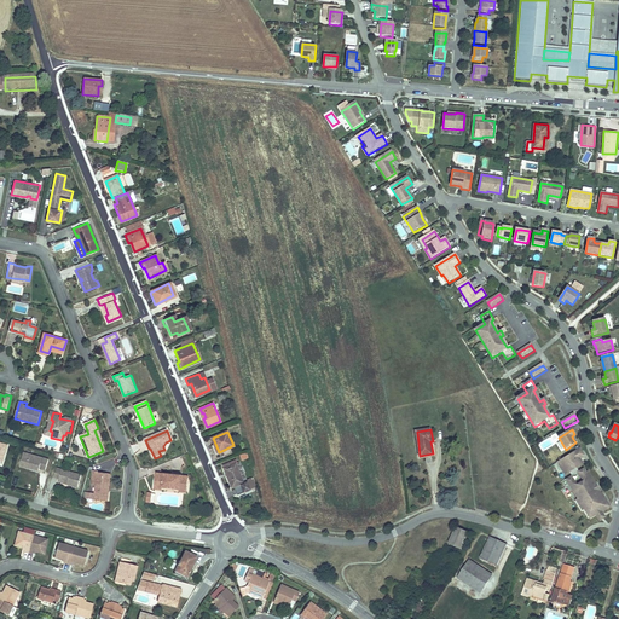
[(580,467),(577,458),(583,455),(579,450),(560,462),(567,474),(580,467)]
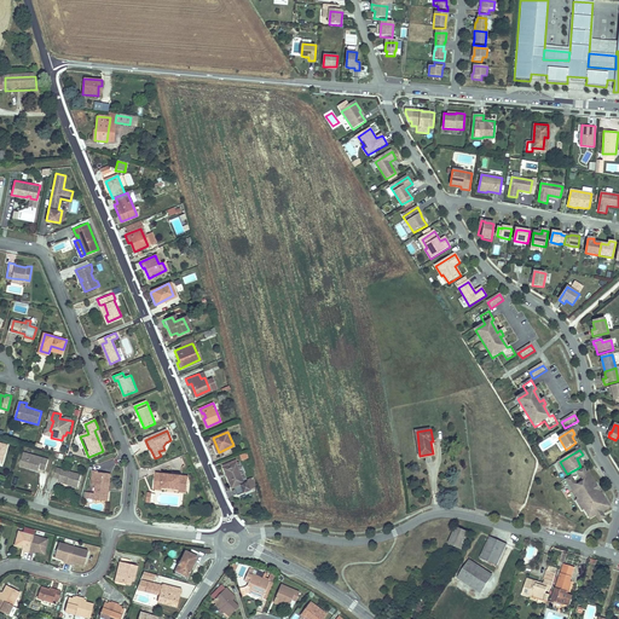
[(25,453),(22,467),(40,472),(41,469),(46,470),(50,461),(25,453)]
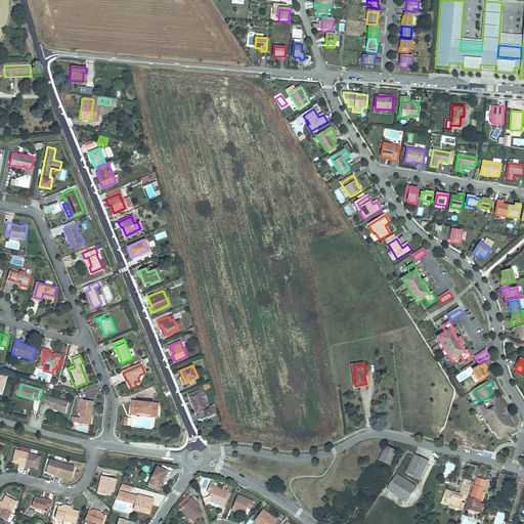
[(200,390),(190,395),(198,411),(200,411),(203,418),(213,412),(210,406),(208,407),(200,390)]
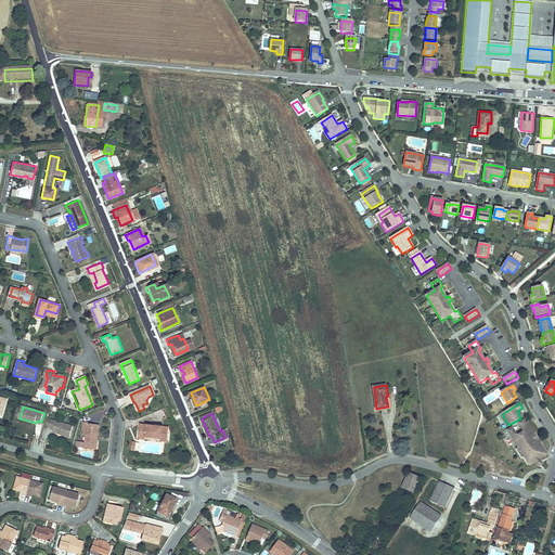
[(508,425),(502,414),(500,416),(506,427),(508,425)]
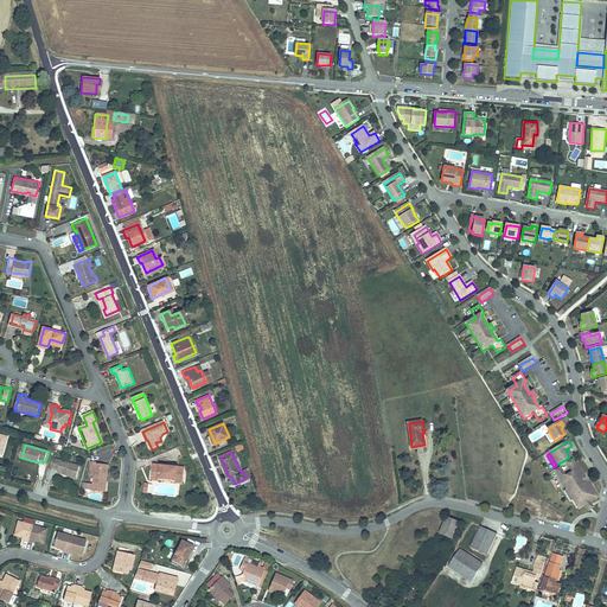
[(56,459),(53,468),(59,470),(59,472),(66,473),(66,475),(76,478),(80,466),(56,459)]
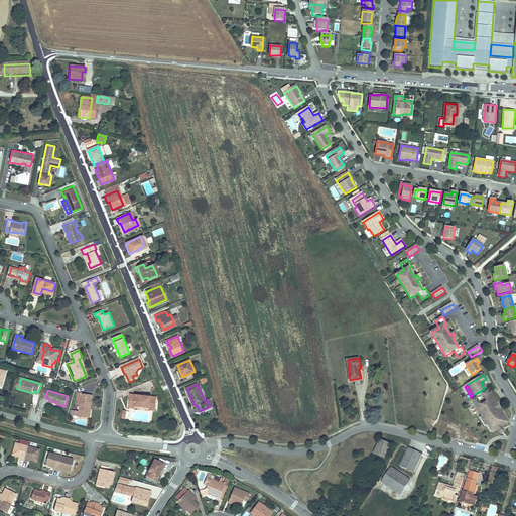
[(505,416),(502,412),(500,413),(499,411),(495,405),(496,404),(490,394),(489,395),(486,392),(482,394),(487,402),(481,406),(483,408),(479,411),(482,417),(481,418),(486,426),(488,425),(491,431),(499,427),(500,428),(502,427),(509,423),(506,417),(503,419),(502,417),(505,416)]
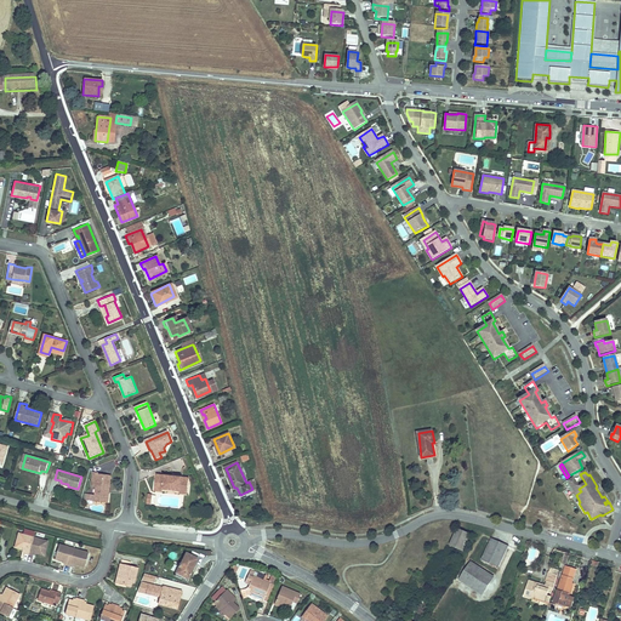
[(157,473),(157,485),(164,486),(164,488),(180,489),(181,488),(187,488),(188,476),(157,473)]
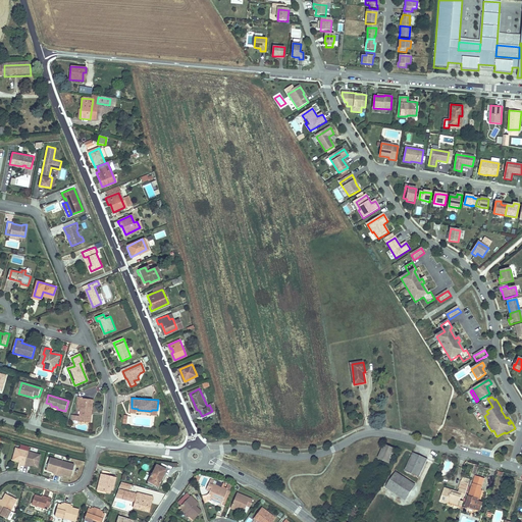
[(83,399),(82,401),(82,402),(91,403),(90,414),(92,414),(94,400),(83,399)]
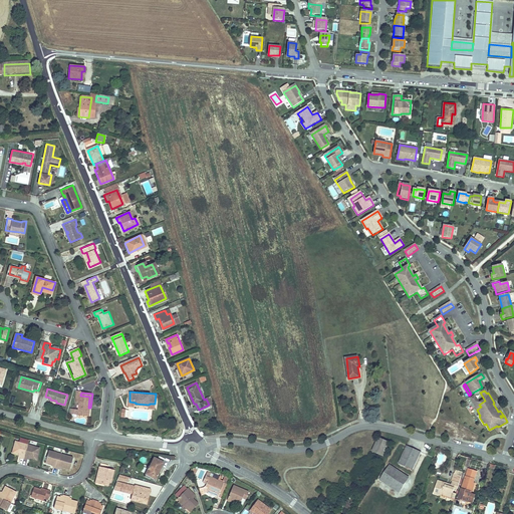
[(80,396),(80,395),(77,394),(76,404),(79,404),(78,415),(89,416),(90,408),(88,408),(89,397),(80,396)]
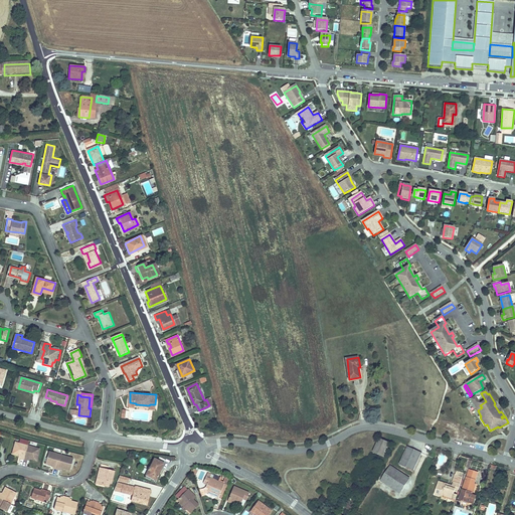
[(480,405),(475,397),(471,399),(478,410),(482,407),(480,405)]
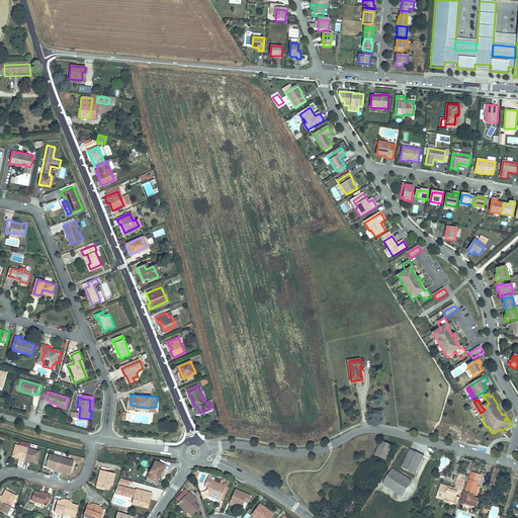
[(381,439),(375,454),(386,459),(393,444),(381,439)]
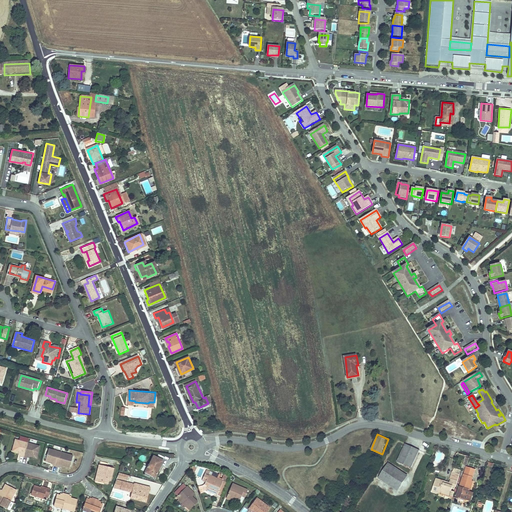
[(18,441),(15,440),(12,451),(19,453),(19,456),(28,458),(28,456),(36,458),(39,446),(26,443),(18,441)]
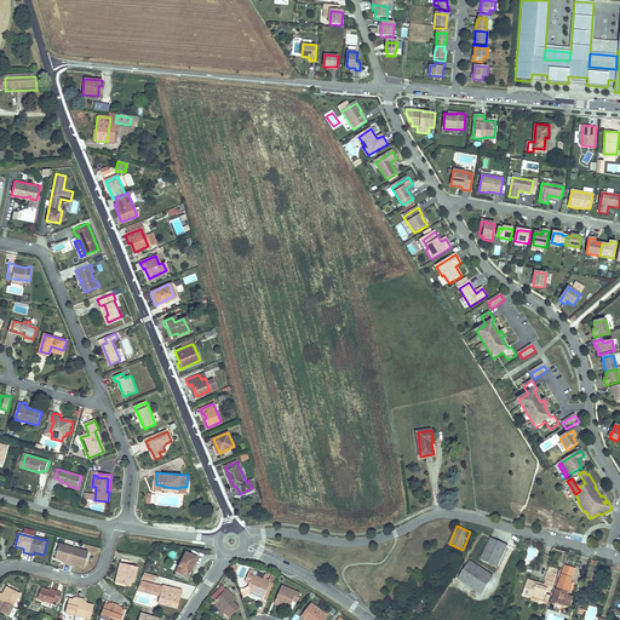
[(491,537),(482,557),(499,564),(507,544),(491,537)]
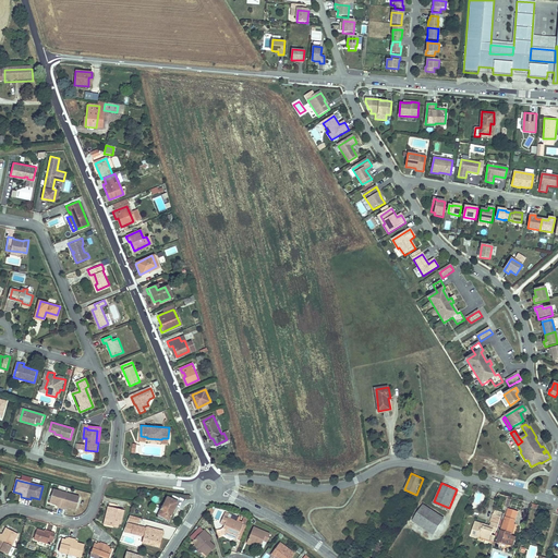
[(77,496),(51,488),(48,501),(58,504),(57,507),(65,509),(65,506),(74,508),(77,496)]
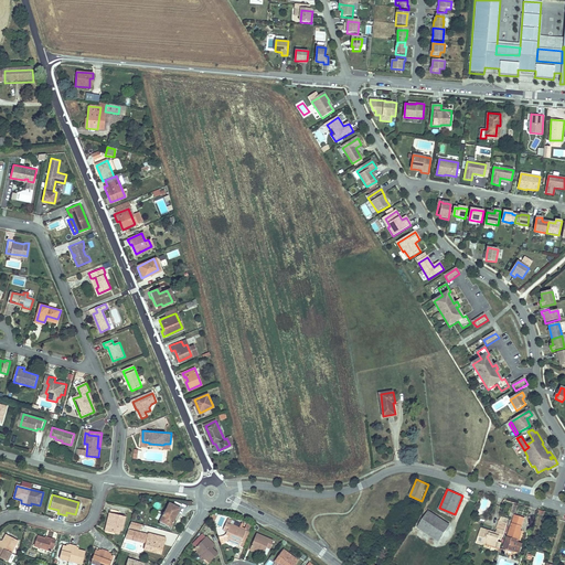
[(166,513),(162,521),(174,525),(182,507),(171,503),(167,513),(166,513)]
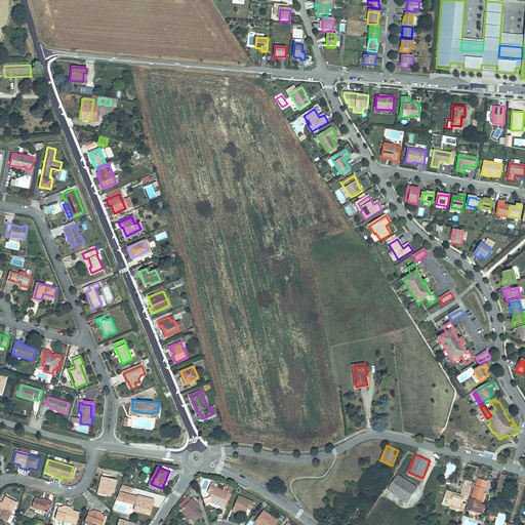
[(399,475),(390,489),(409,501),(418,487),(399,475)]
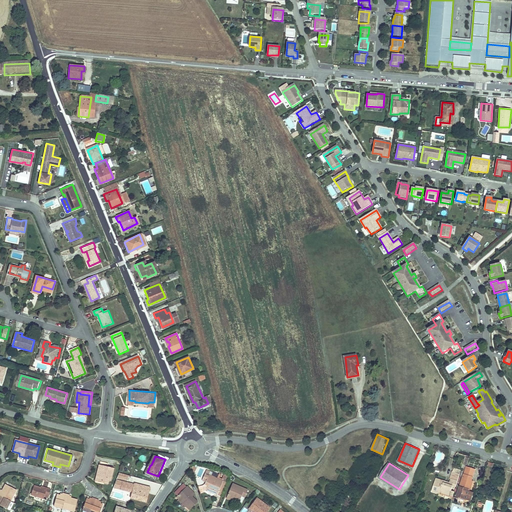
[(112,468),(101,465),(99,472),(98,472),(96,480),(107,483),(108,477),(110,477),(112,468)]
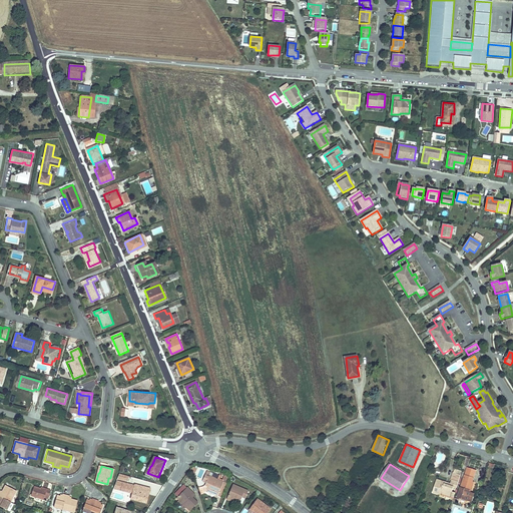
[(457,488),(461,475),(454,473),(450,486),(445,484),(446,482),(437,479),(433,492),(440,495),(441,493),(453,497),(455,493),(452,492),(454,487),(457,488)]
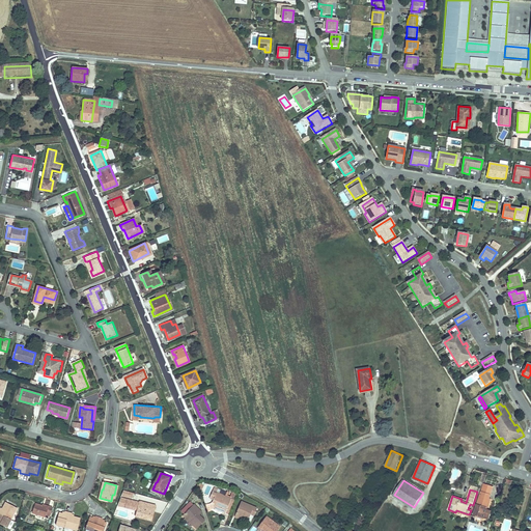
[(491,494),(481,492),(474,514),(486,518),(488,509),(487,508),(491,499),(490,498),(491,494)]
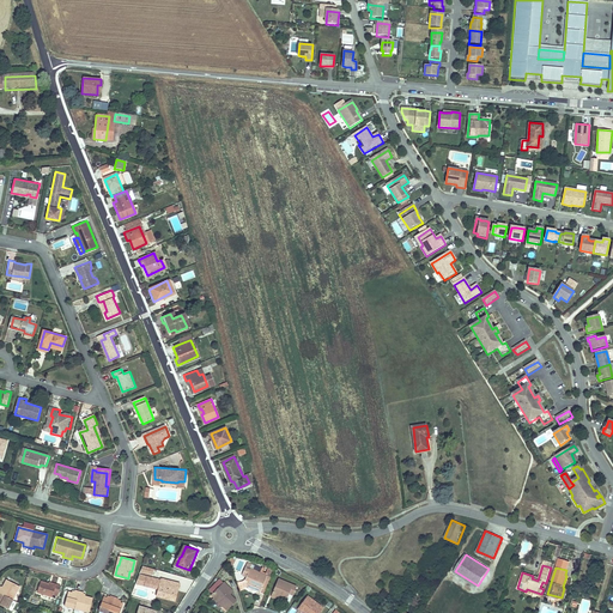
[(248,588),(265,595),(272,580),(253,572),(254,571),(247,569),(243,576),(247,577),(246,581),(249,582),(248,588)]
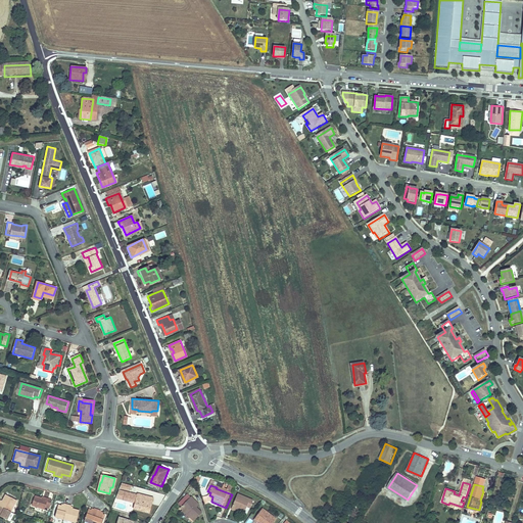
[(35,493),(32,504),(44,507),(45,505),(50,506),(53,497),(48,496),(48,497),(35,493)]
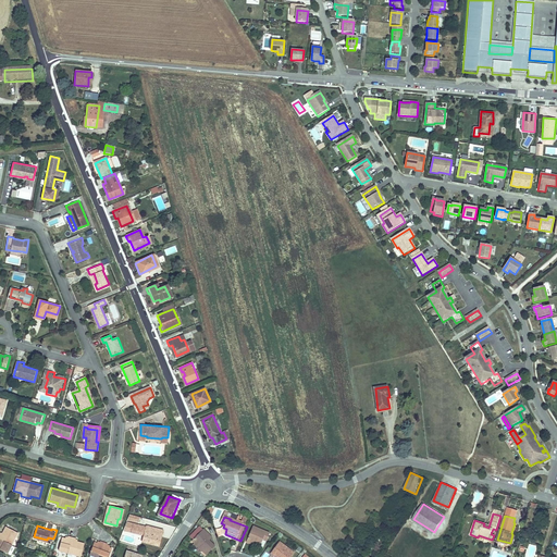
[(141,528),(139,541),(162,545),(165,530),(146,525),(145,528),(141,528)]
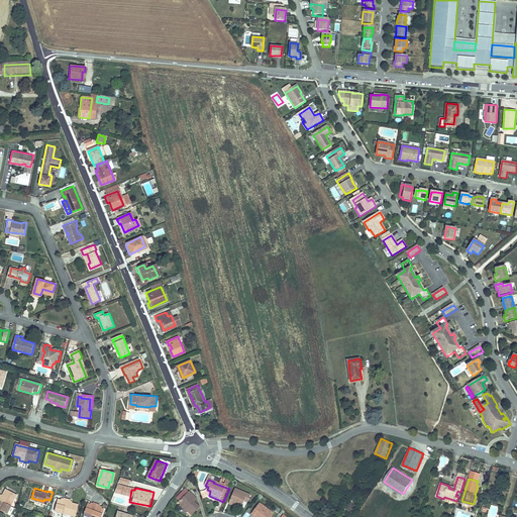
[(0,509),(7,513),(16,495),(5,489),(2,496),(0,495),(0,509)]
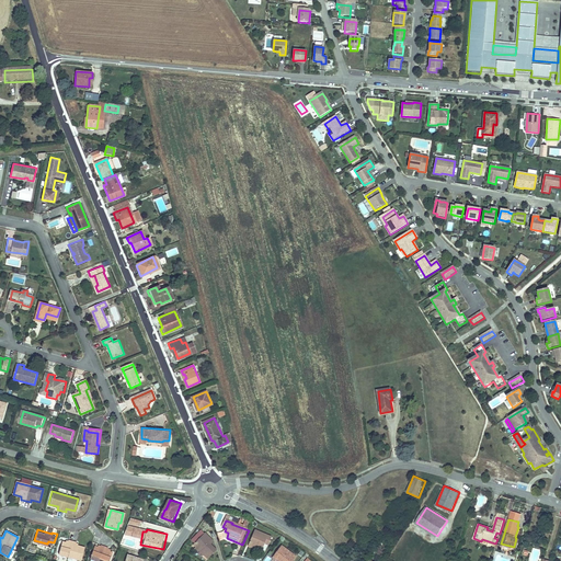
[(255,530),(249,546),(260,550),(264,542),(268,545),(272,538),(255,530)]
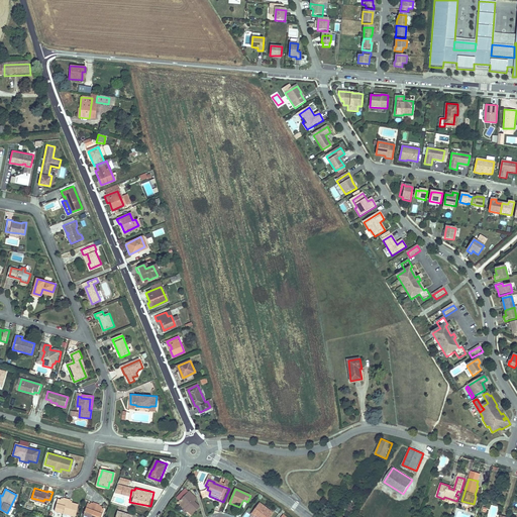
[(179,503),(182,505),(189,511),(193,515),(200,506),(195,502),(192,500),(195,497),(189,492),(179,503)]
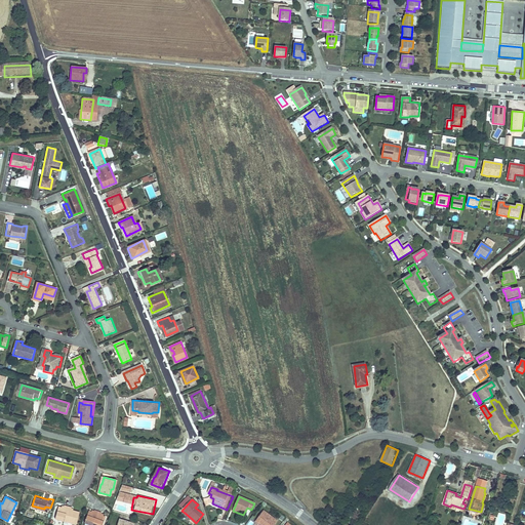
[(64,507),(61,506),(58,505),(55,516),(65,518),(77,522),(80,511),(73,509),(70,509),(64,507)]
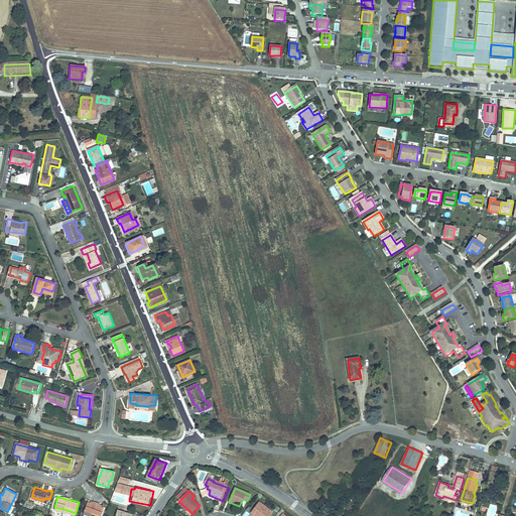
[(355,501),(350,498),(347,504),(352,507),(355,501)]
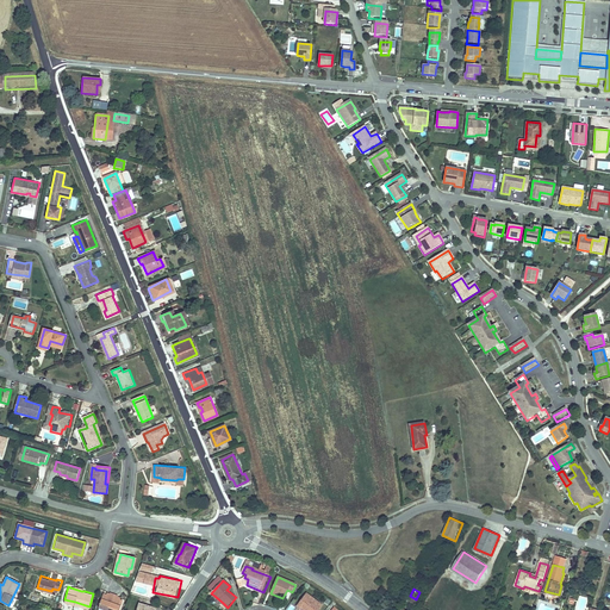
[(99,607),(106,609),(112,591),(111,591),(110,593),(103,592),(99,607)]
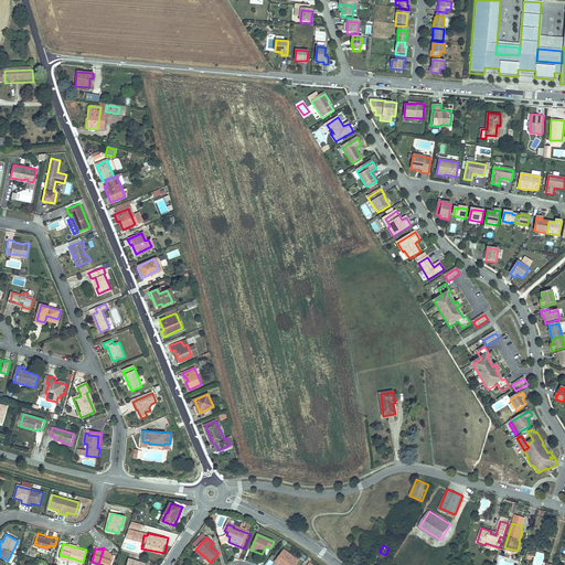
[(104,547),(98,564),(103,564),(109,564),(114,553),(109,552),(109,550),(104,547)]
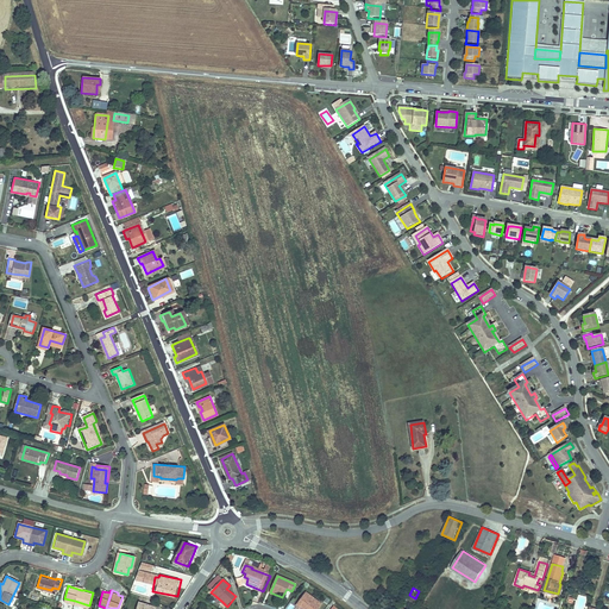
[(305,594),(295,606),(299,608),(316,608),(320,604),(305,594)]
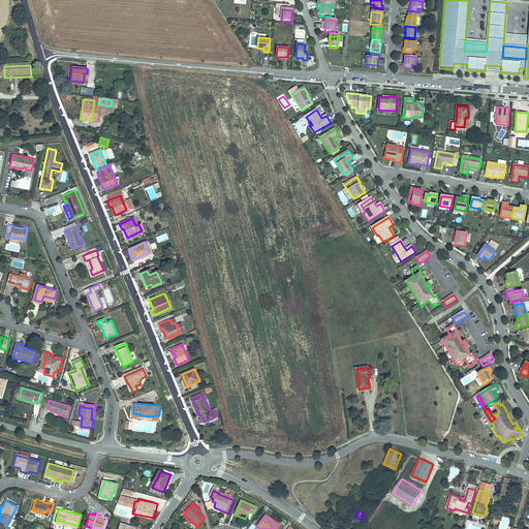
[(193,523),(186,517),(184,519),(191,525),(193,523)]
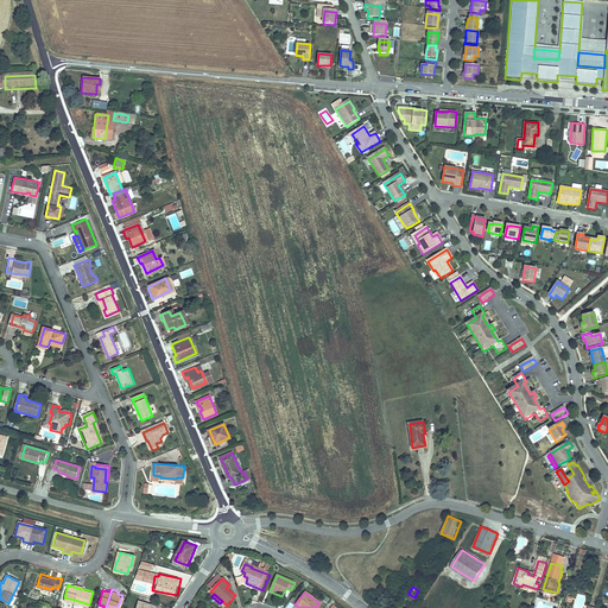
[(409,594),(399,607),(407,607),(415,597),(409,594)]
